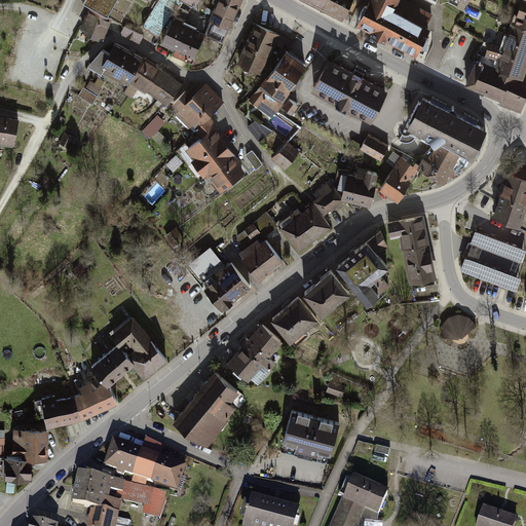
[(114,0),(84,0),(83,2),(106,15),(114,0)]
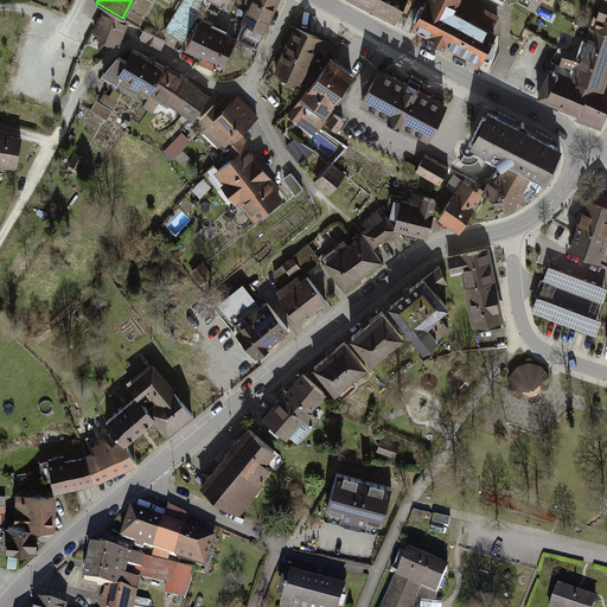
[(279,0),(255,0),(246,25),(266,33),(279,0)]
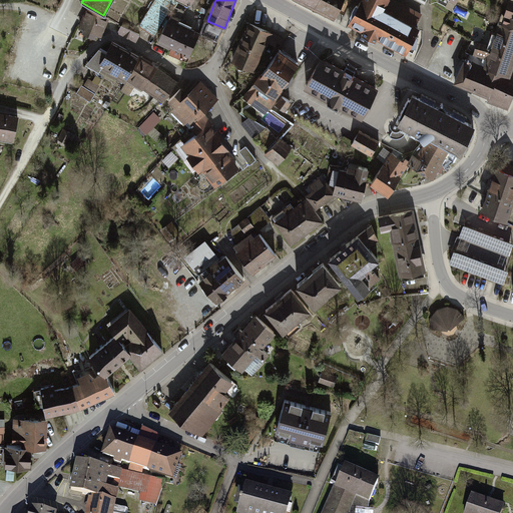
[(295,0),(334,18),(342,0),(295,0)]
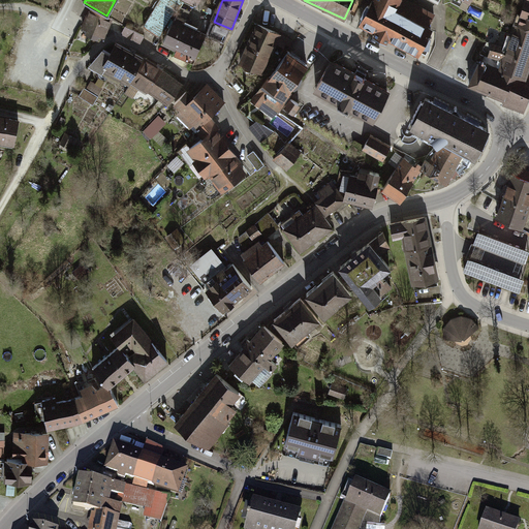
[(433,16),(401,0),(372,0),(361,27),(416,54),(433,16)]
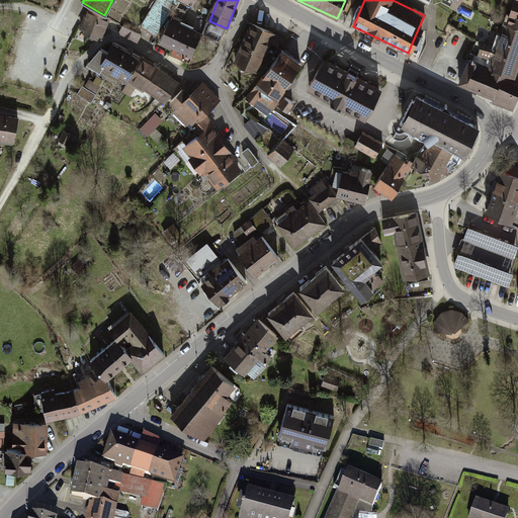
[(517,0),(515,0),(508,25),(517,28),(517,0)]
